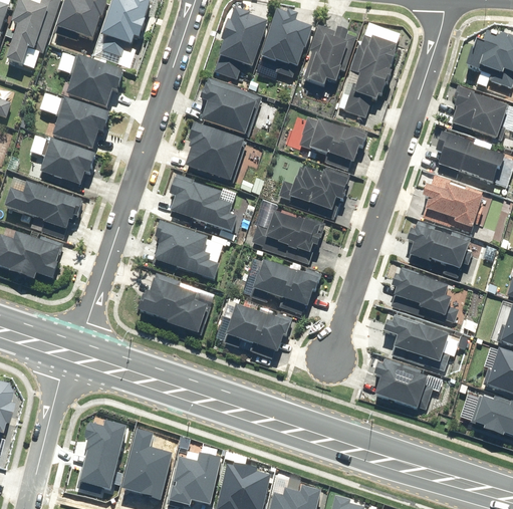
[(52,30),(63,0),(40,0),(39,3),(30,0),(20,0),(12,24),(17,26),(6,59),(31,68),(36,52),(44,55),(52,30)]
